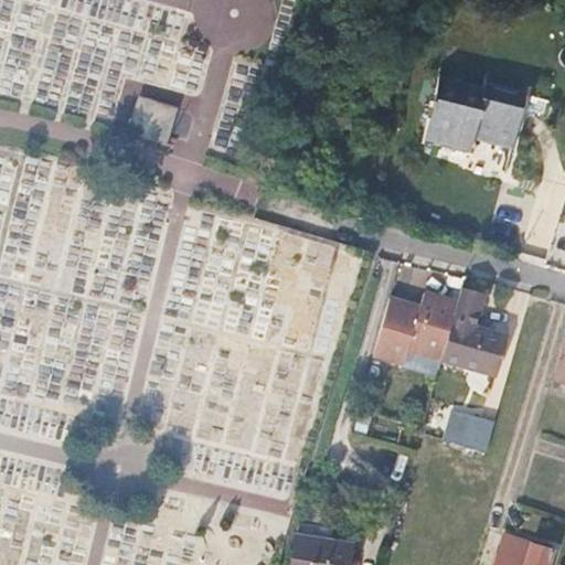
[(514,151),(526,99),(488,91),(484,100),(438,91),(425,142),(470,153),(475,141),(514,151)]
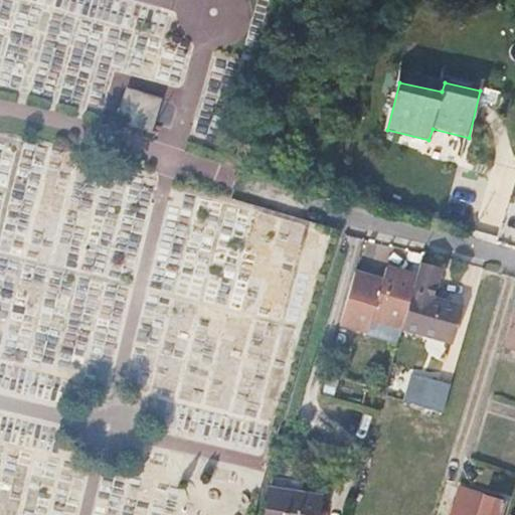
[(129,89),(118,122),(136,128),(146,95),(129,89)]
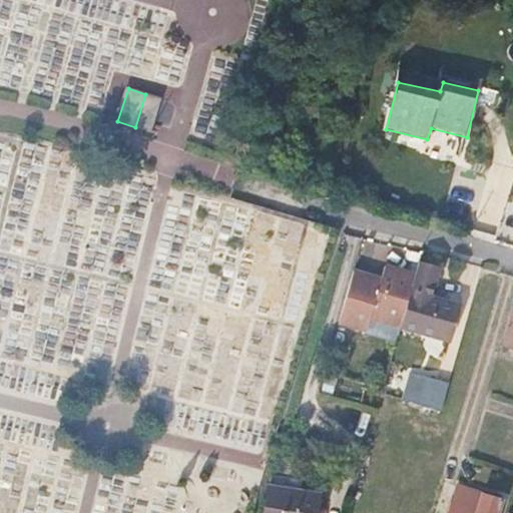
[(135,127),(152,132),(162,99),(145,94),(135,127)]
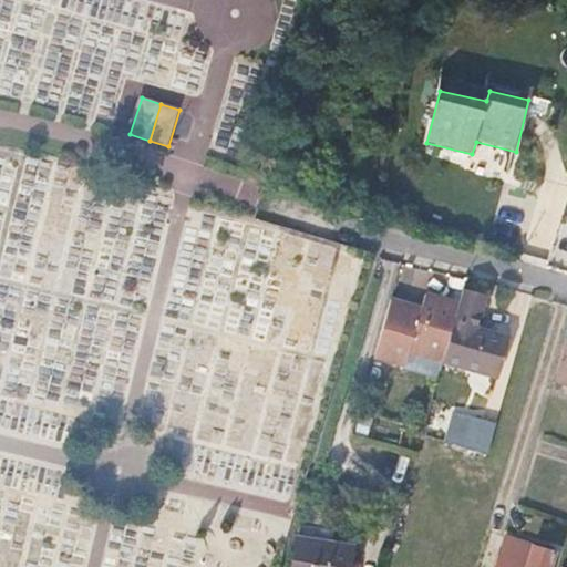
[(482,300),(461,295),(456,309),(442,361),(496,377),(507,339),(475,329),(482,300)]
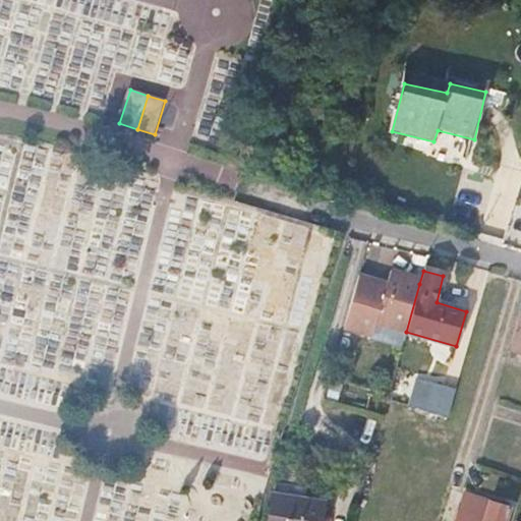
[(379,325),(406,332),(419,284),(391,277),(388,290),(360,283),(344,335),(373,342),(379,325)]
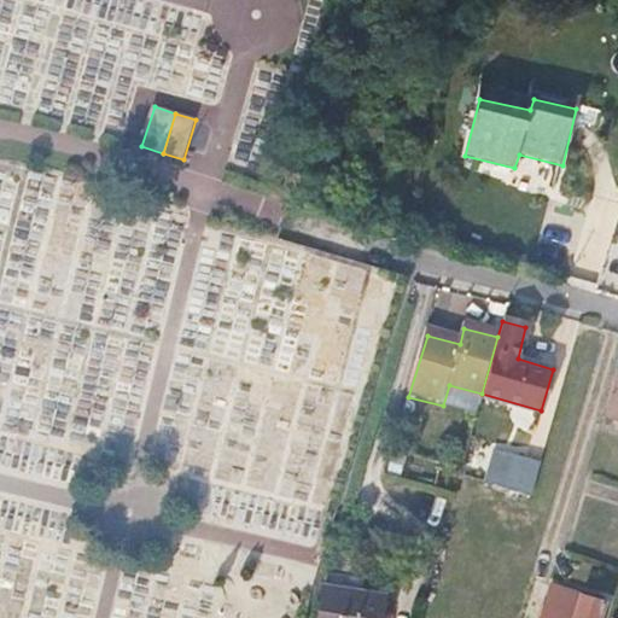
[(178,420),(165,465),(278,494),(285,470),(272,466),(277,450),(255,444),(254,452),(221,443),(223,432),(178,420)]
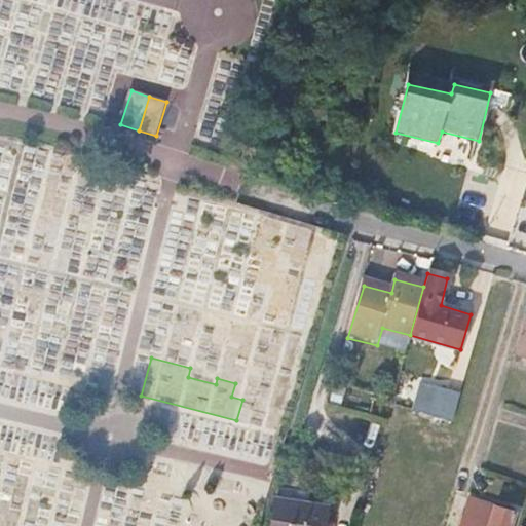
[(453,419),(460,393),(426,383),(417,410),(453,419)]
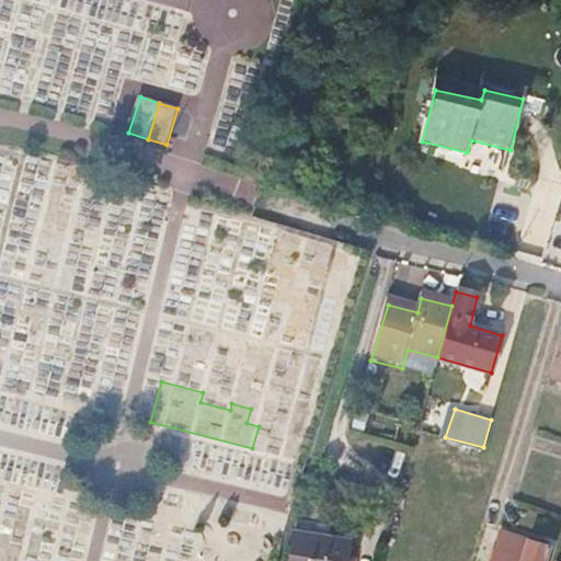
[(541,560),(546,545),(502,533),(492,560),(541,560)]
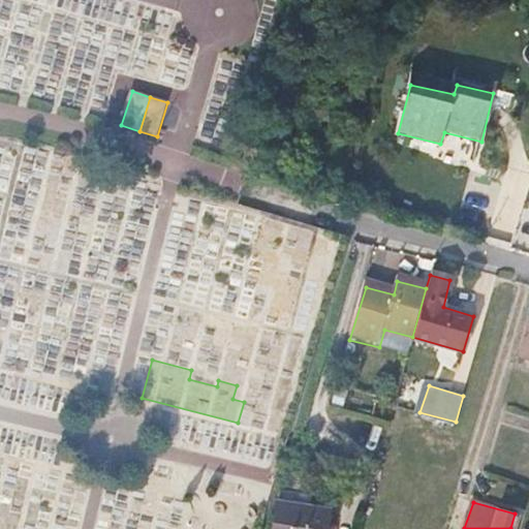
[(280,503),(279,510),(275,528),(330,528),(331,522),(333,512),(280,503)]
